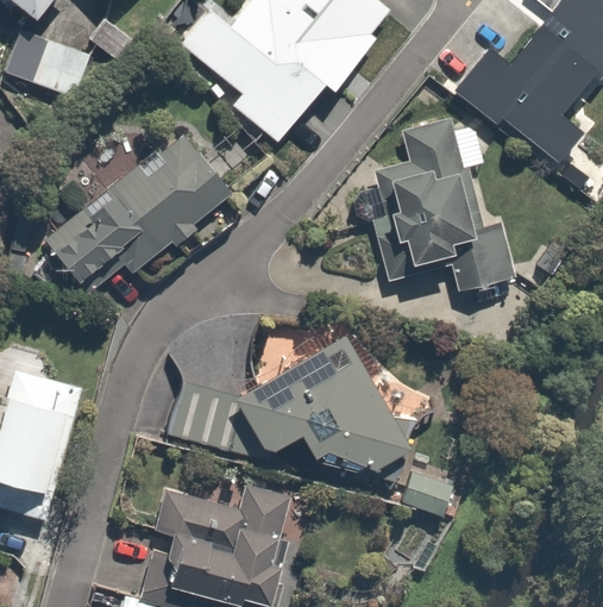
[(46,0),(10,0),(33,17),(46,0)]
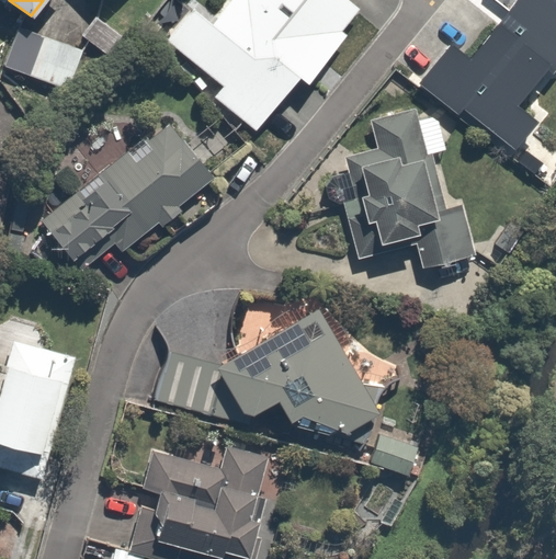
[(344,29),(363,6),(355,0),(225,0),(210,19),(192,4),(163,37),(223,88),(215,98),(257,133),(302,79),(307,83),(350,33),(344,29)]
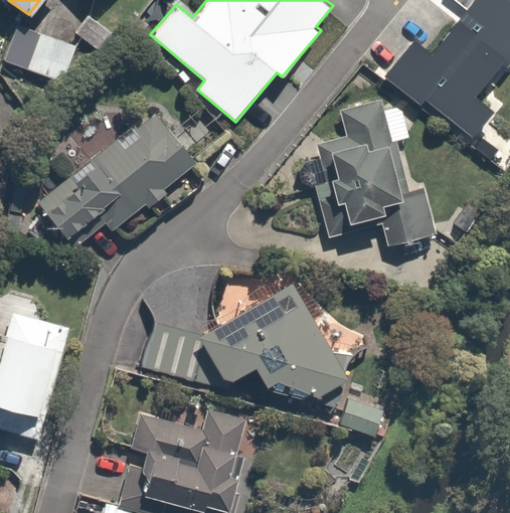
[(416,44),(387,81),(423,110),(429,104),(476,141),(497,117),(477,102),(505,66),(509,69),(509,0),(480,0),(434,58),(416,44)]
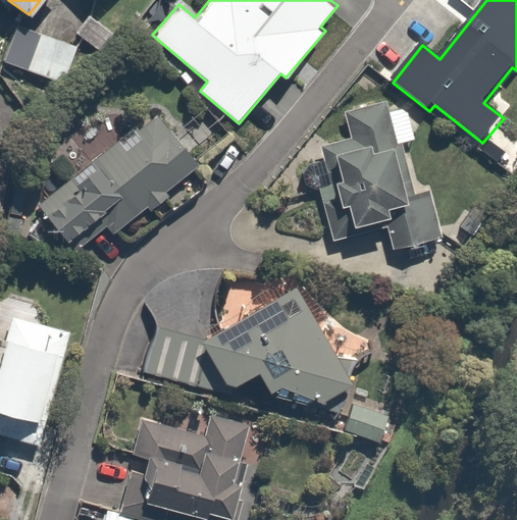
[(116,36),(89,14),(74,33),(101,54),(116,36)]
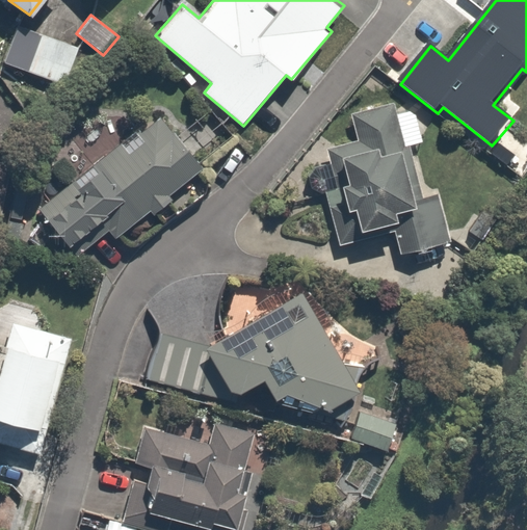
[(82,49),(19,24),(4,61),(68,85),(82,49)]
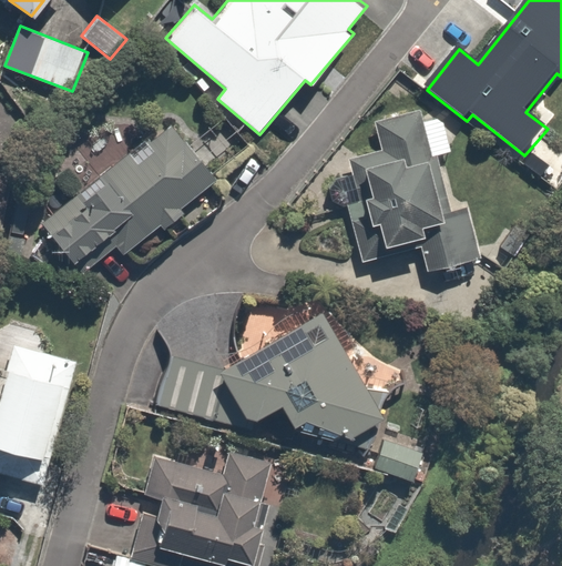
[(478,260),(467,206),(447,211),(435,155),(453,151),(446,115),(425,120),(422,112),(378,121),(385,151),(359,157),(367,194),(361,195),(369,230),(355,233),(360,261),(421,248),(426,271),(478,260)]
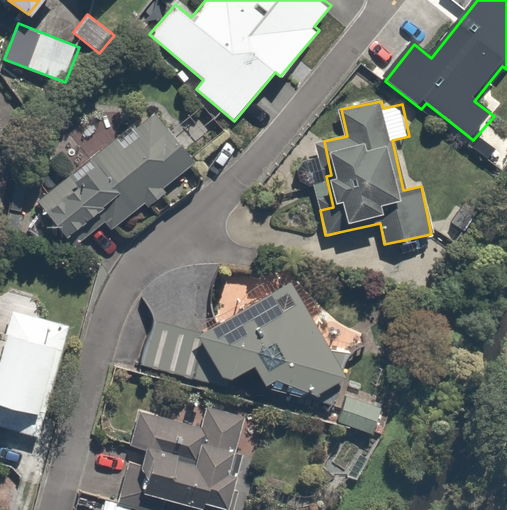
[(115,229),(200,163),(158,110),(38,203),(73,247),(108,220),(115,229)]
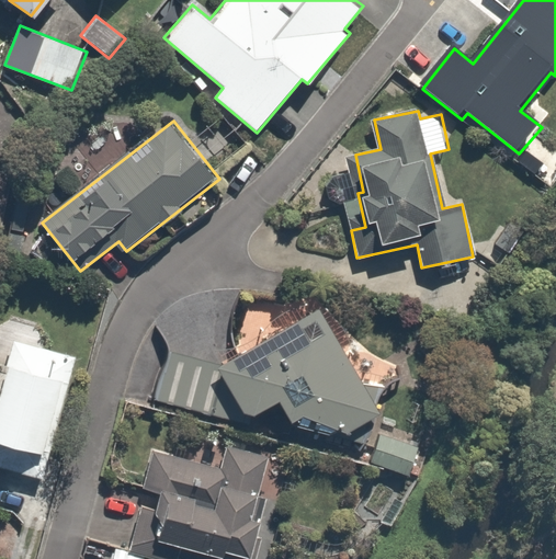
[(0,229),(6,230),(14,174),(0,172),(0,229)]
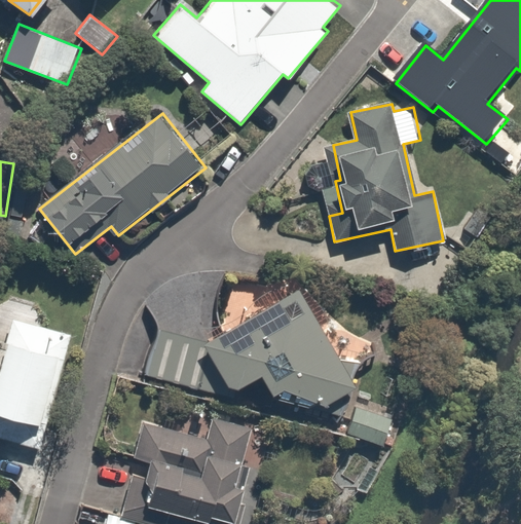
[(256,375),(270,402),(309,409),(348,415),(356,369),(335,366),(294,290),(199,341),(154,330),(143,373),(225,393),(256,375)]
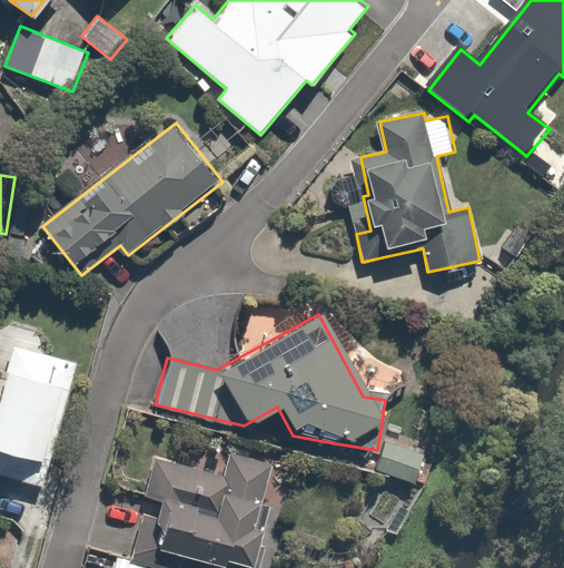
[(0,478),(39,487),(59,385),(39,381),(46,351),(3,342),(0,356),(0,478)]
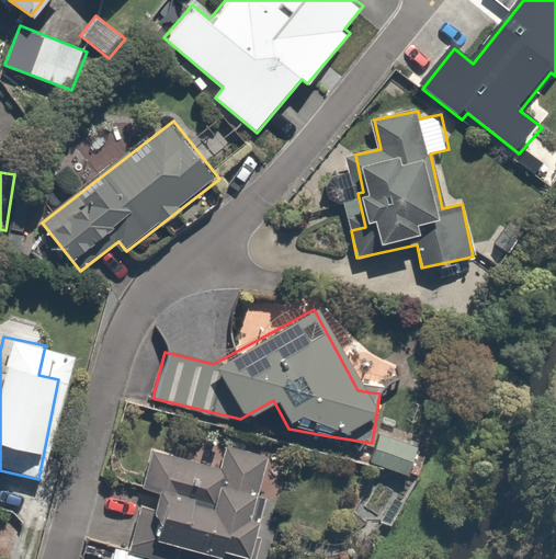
[(415,452),(375,442),(370,464),(409,474),(415,452)]
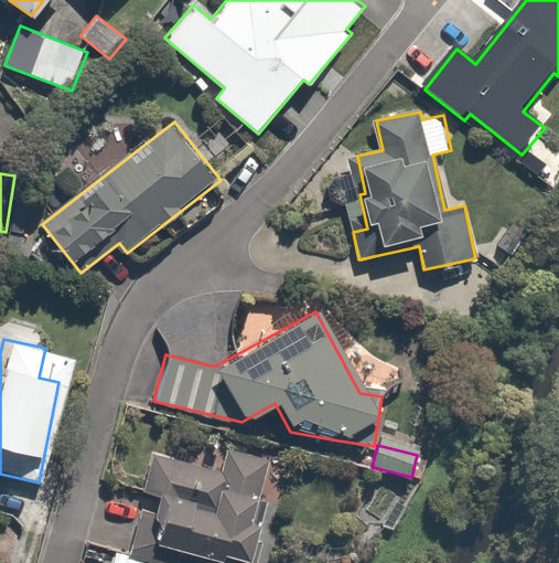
[(258,502),(267,463),(226,454),(223,474),(149,458),(141,491),(159,496),(148,549),(215,562),(253,562),(266,503),(258,502)]
